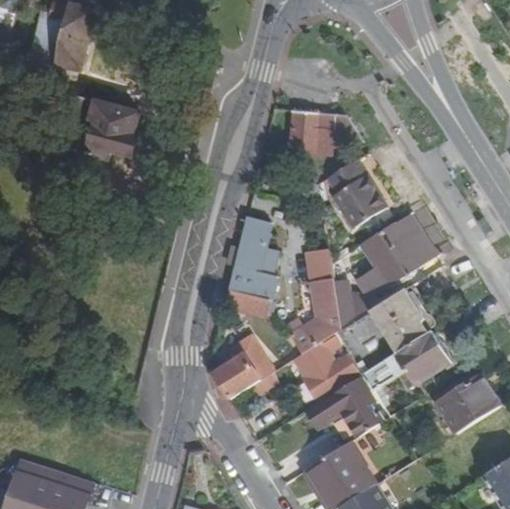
[(0,83),(18,0),(0,0),(0,2),(0,83)]
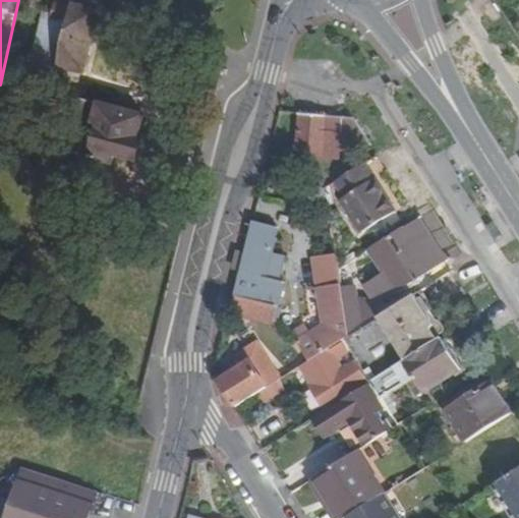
[(35,51),(59,57),(71,3),(71,0),(56,0),(53,14),(44,12),(35,51)]
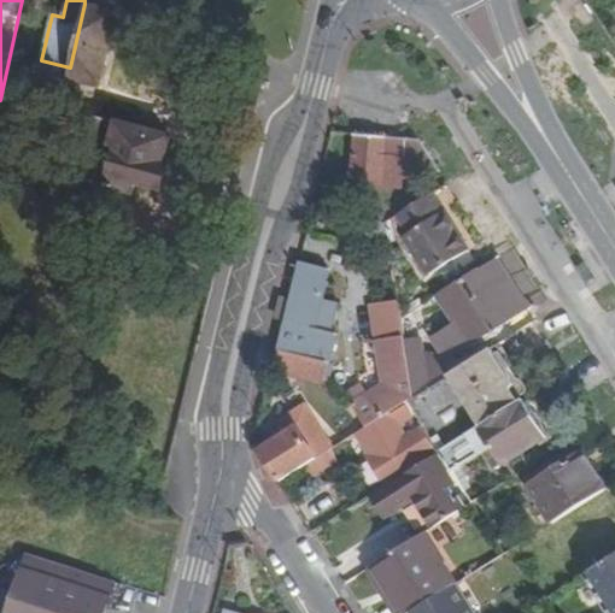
[(115,11),(85,4),(70,68),(68,75),(98,82),(115,11)]
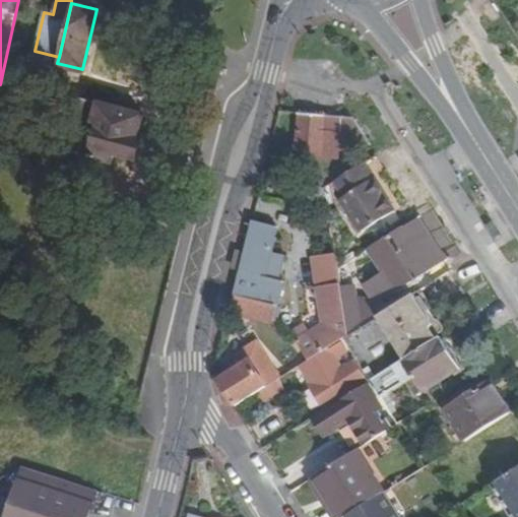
[(141,114),(99,102),(93,120),(99,122),(89,155),(110,160),(113,150),(134,156),(139,137),(135,137),(141,114)]
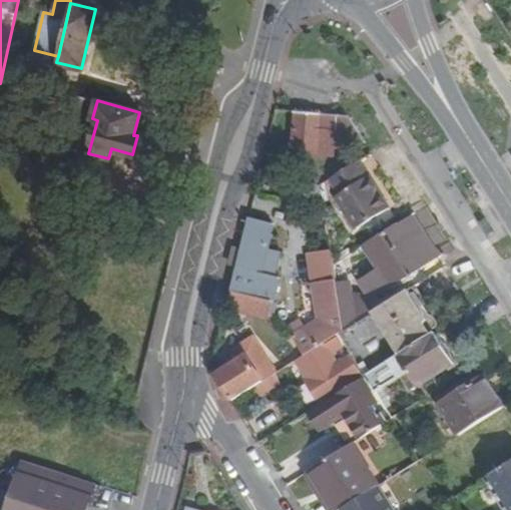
[(362,138),(346,112),(322,111),(296,109),(296,114),(293,149),(333,152),(334,136),(362,138)]
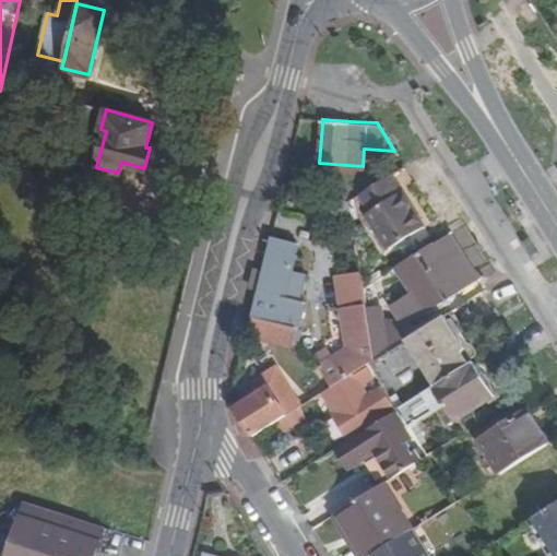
[(421,223),(388,172),(357,192),(367,208),(362,212),(384,248),(421,223)]
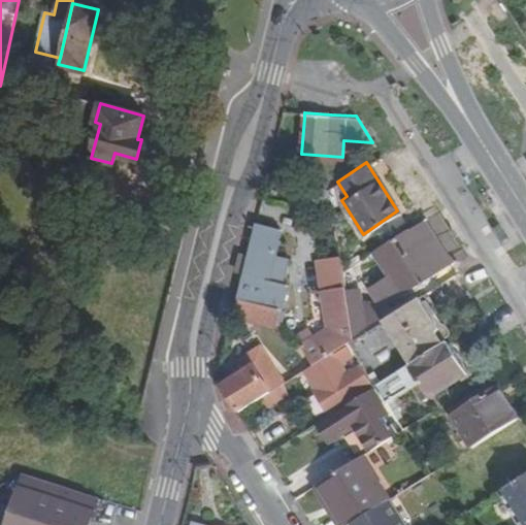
[(300,181),(295,203),(319,208),(324,187),(300,181)]
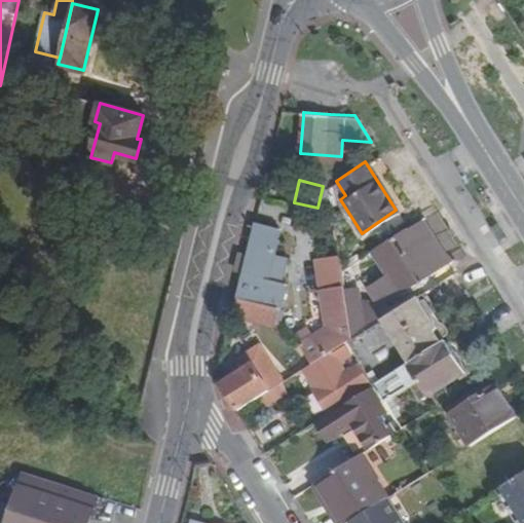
[(418,217),(370,249),(385,274),(367,287),(378,305),(447,261),(418,217)]
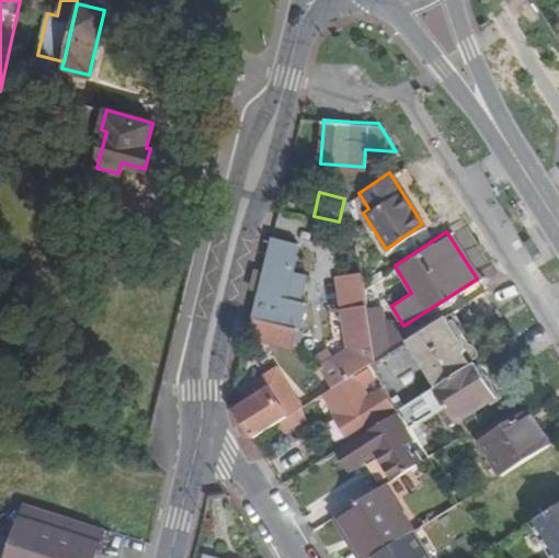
[(270,236),(249,316),(275,322),(295,241),(270,236)]
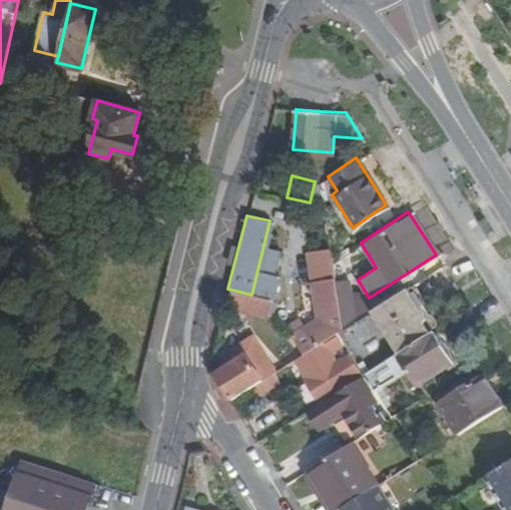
[(342,327),(370,310),(358,290),(347,288),(345,277),(334,279),(338,304),(342,327)]
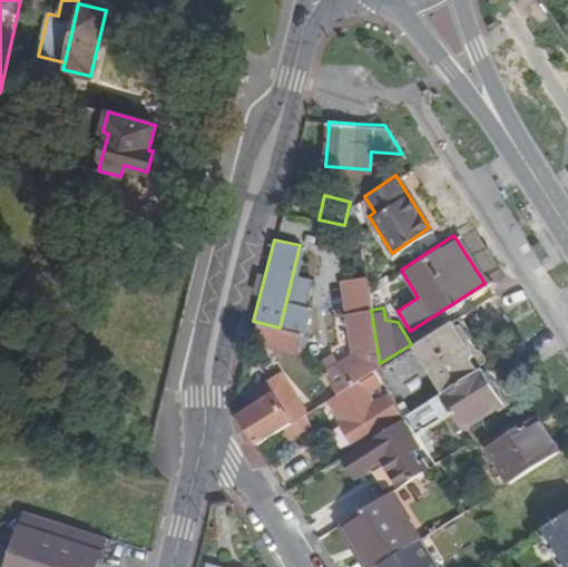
[(373,368),(403,414),(477,369),(469,355),(471,353),(450,319),(411,344),(380,363),(373,368)]
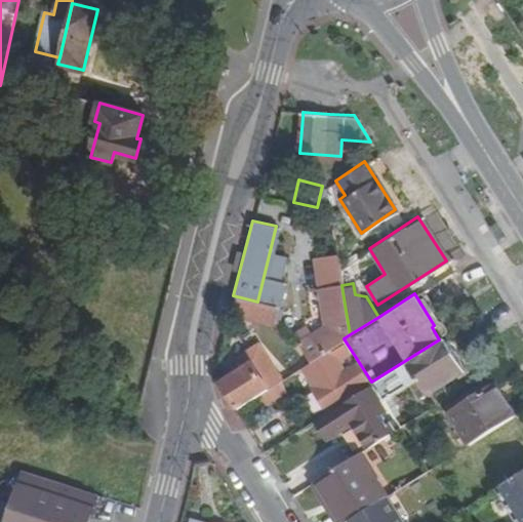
[(257,302),(233,295),(230,306),(254,312),(255,307),(257,302)]
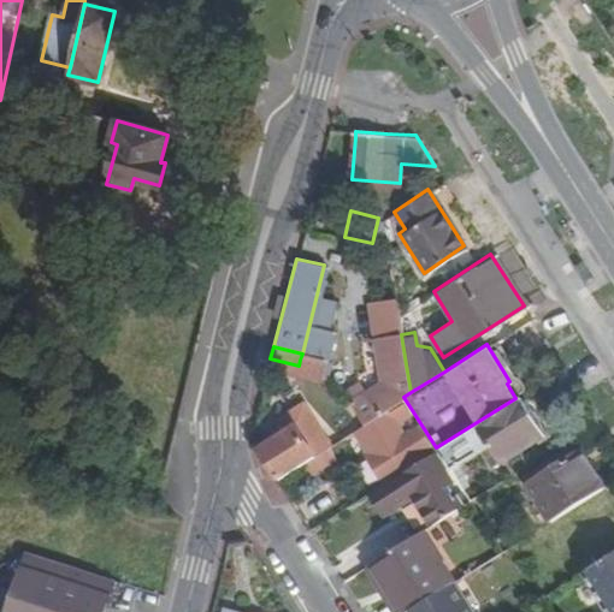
[(311,367),(300,360),(299,366),(270,358),(267,369),(307,379),(311,367)]
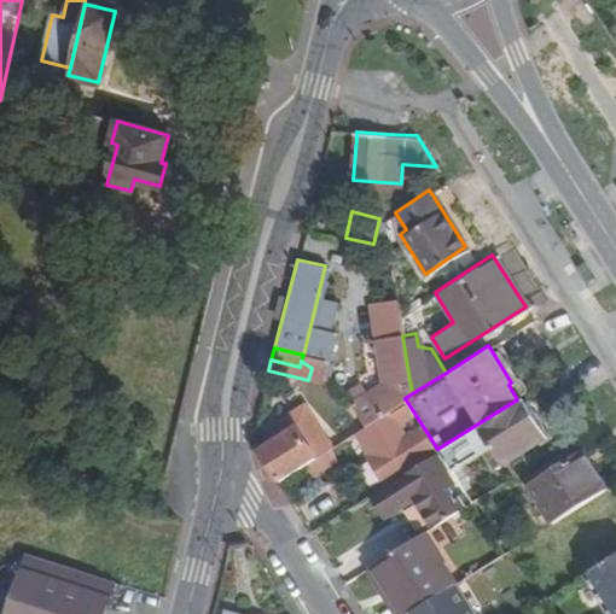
[(375,417),(394,405),(405,398),(412,393),(407,366),(352,402),(365,424),(375,417)]
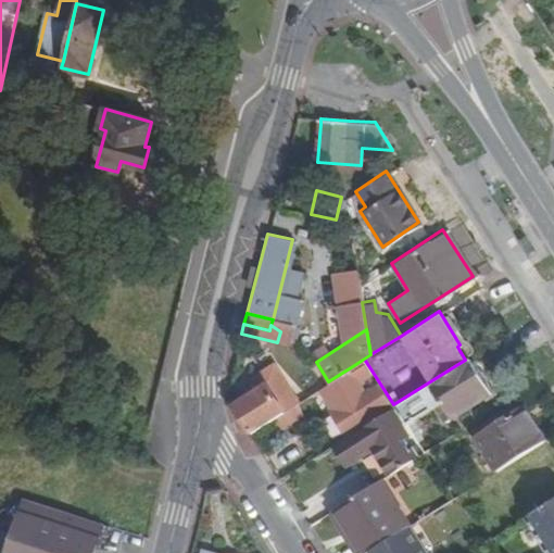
[(491,390),(469,356),(465,360),(393,404),(405,423),(418,414),(441,401),(451,417),(491,390)]
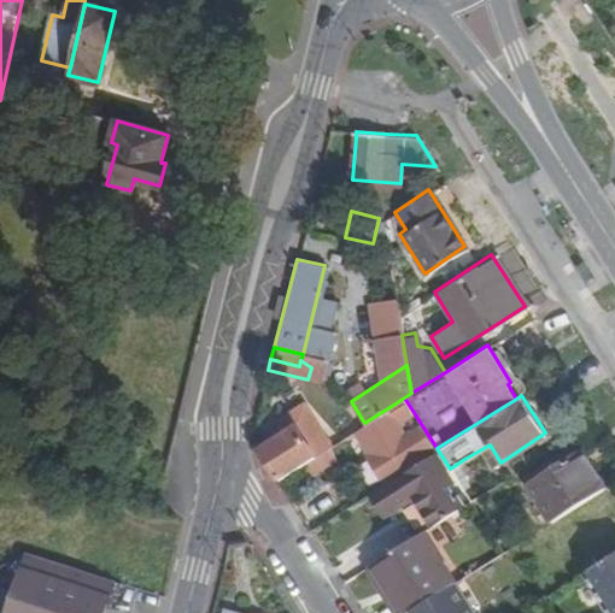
[(400,419),(393,405),(374,417),(382,431),(400,419)]
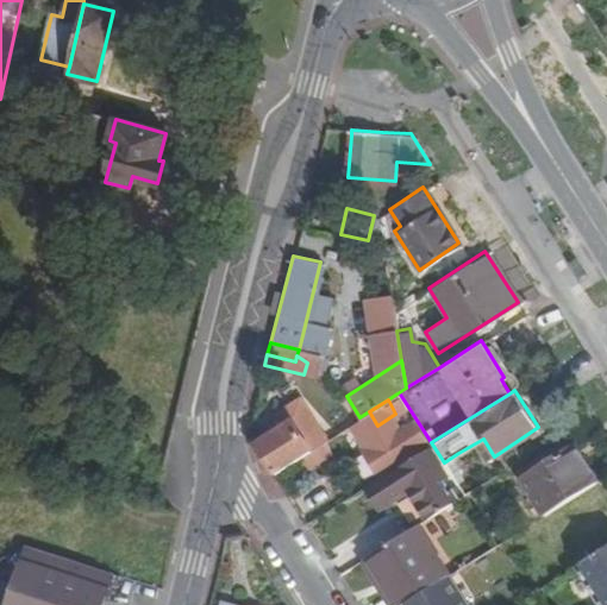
[(302,413),(292,420),(310,449),(320,442),(302,413)]
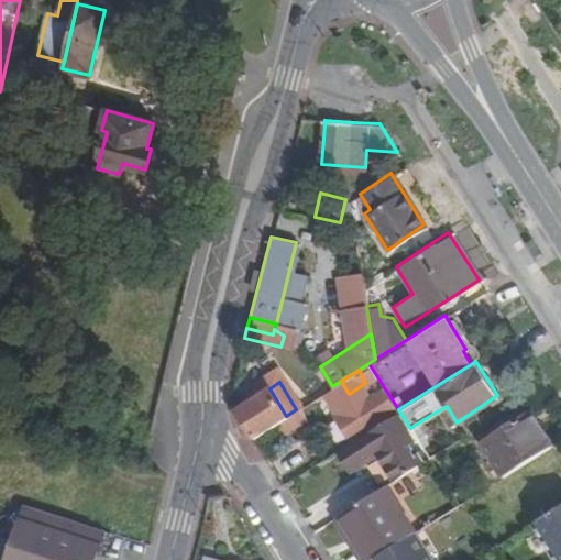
[(252,438),(286,416),(270,388),(268,387),(233,409),(252,438)]
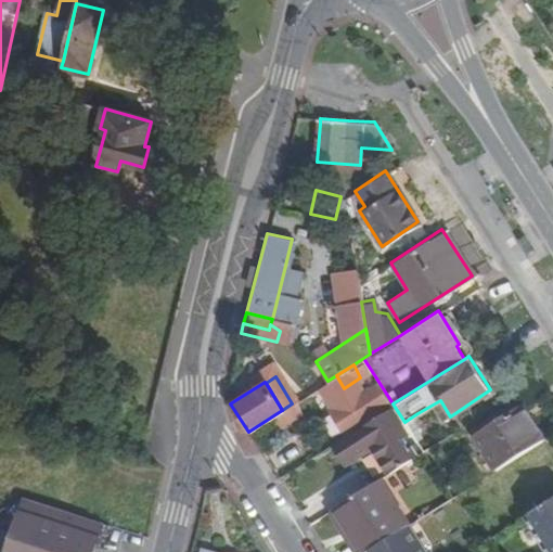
[(344,396),(328,407),(342,431),(386,402),(375,385),(348,402),(344,396)]
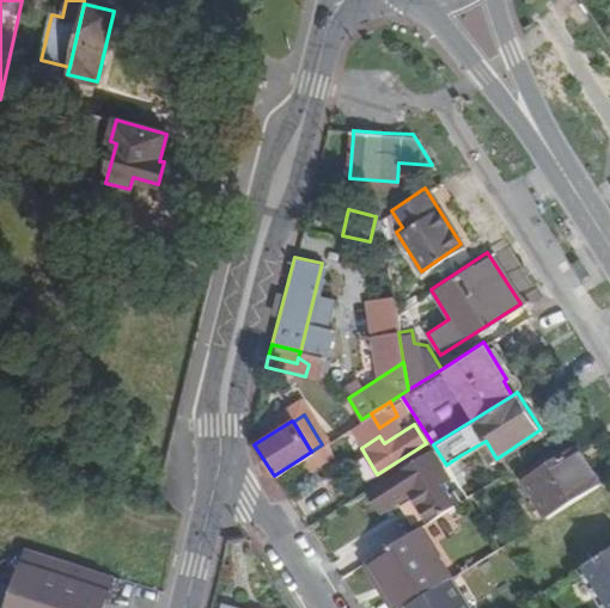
[(544,516),(598,481),(575,447),(523,480),(544,516)]
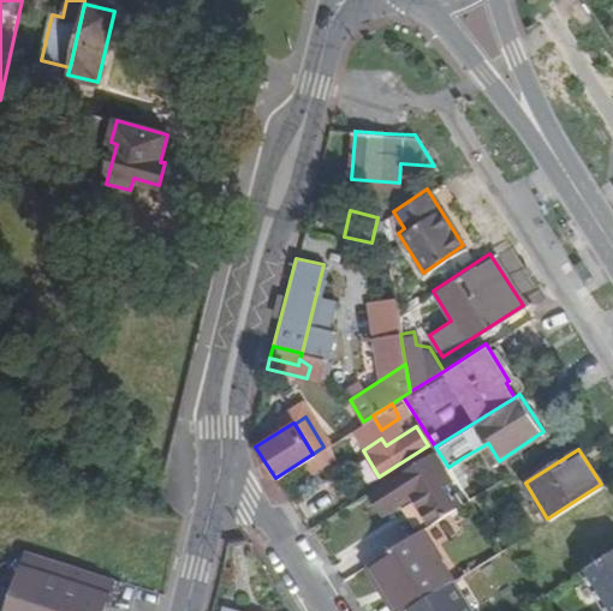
[(372,489),(372,490),(386,511),(393,507),(410,535),(420,529),(453,508),(440,486),(447,481),(429,453),(372,489)]
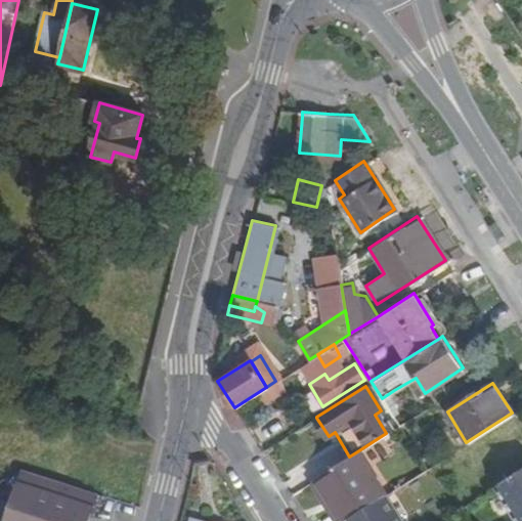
[(400,398),(394,390),(382,398),(390,411),(397,407),(400,398)]
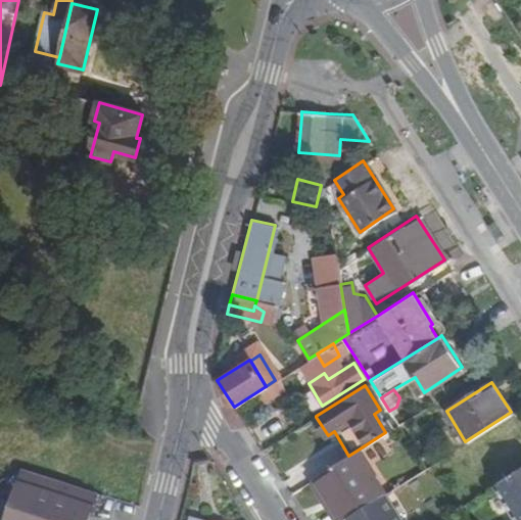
[(323,438),(328,435),(316,417),(312,420),(323,438)]
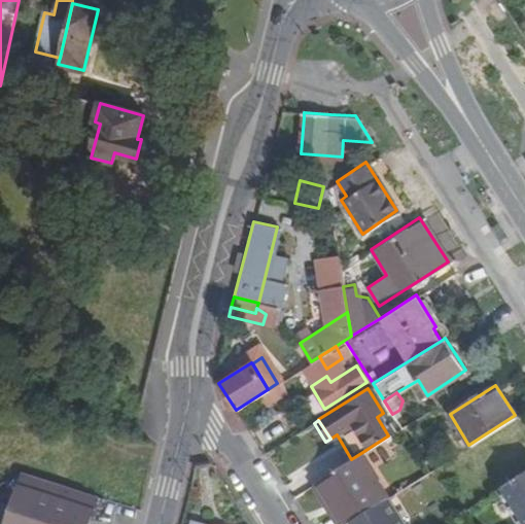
[(342,523),(343,523),(386,497),(359,454),(351,459),(316,481),(342,523)]
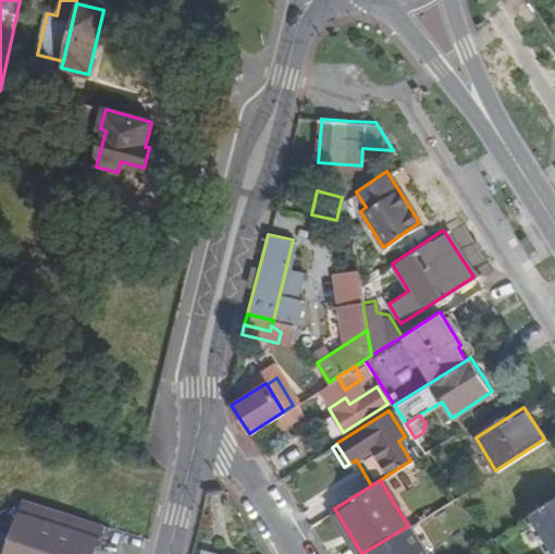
[(554,553),(554,496),(526,515),(551,553),(554,553)]
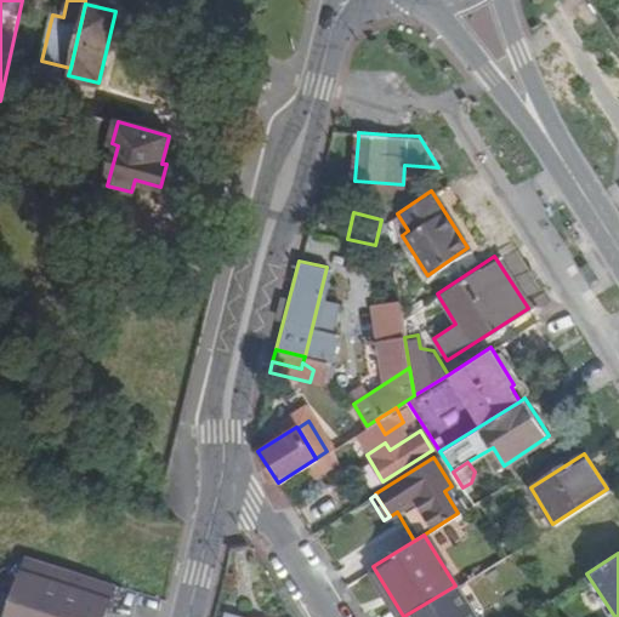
[(22,555),(0,616),(97,616),(108,581),(22,555)]
